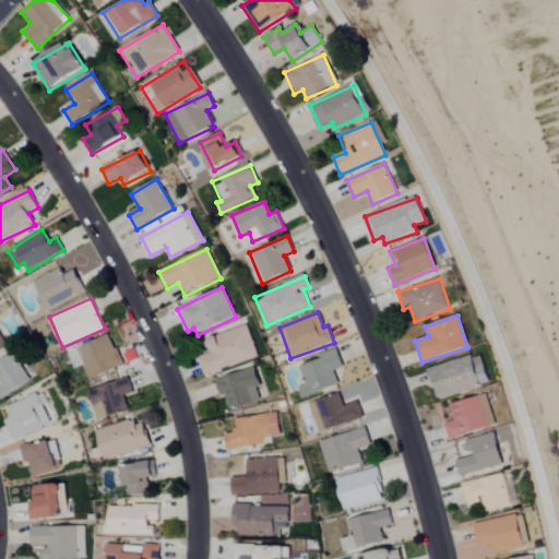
[(204,376),(258,357),(247,325),(205,340),(211,355),(199,359),(204,376)]
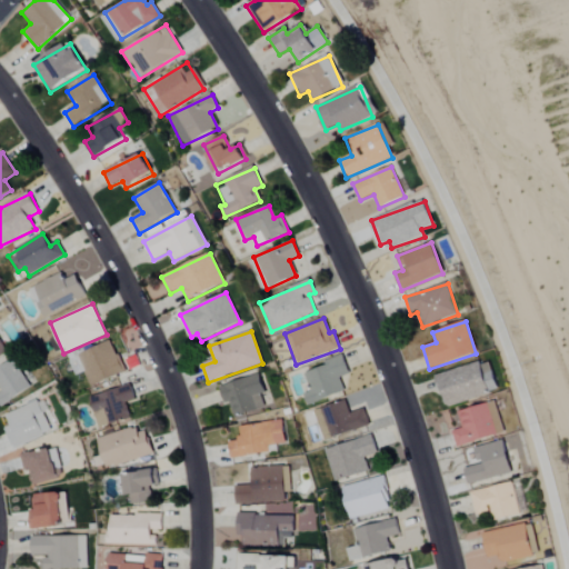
[(88,386),(123,375),(113,342),(78,353),(88,386)]
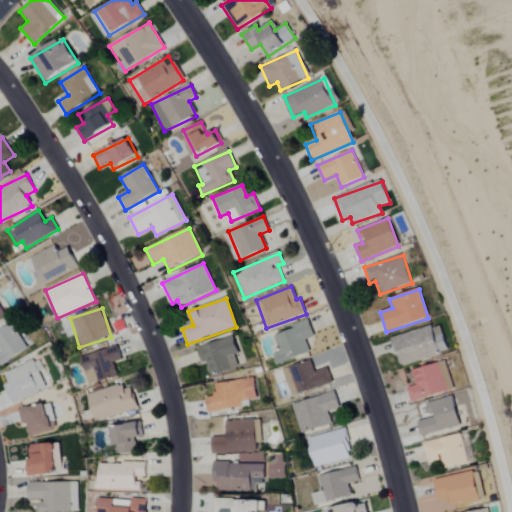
[(273,334),(278,352),(273,354),(276,364),(309,354),(305,340),(314,337),(309,322),(273,334)]
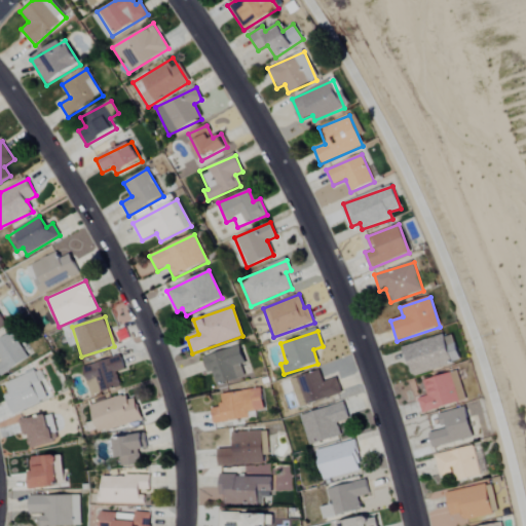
[(0,367),(4,374),(28,359),(11,333),(0,339),(0,367)]
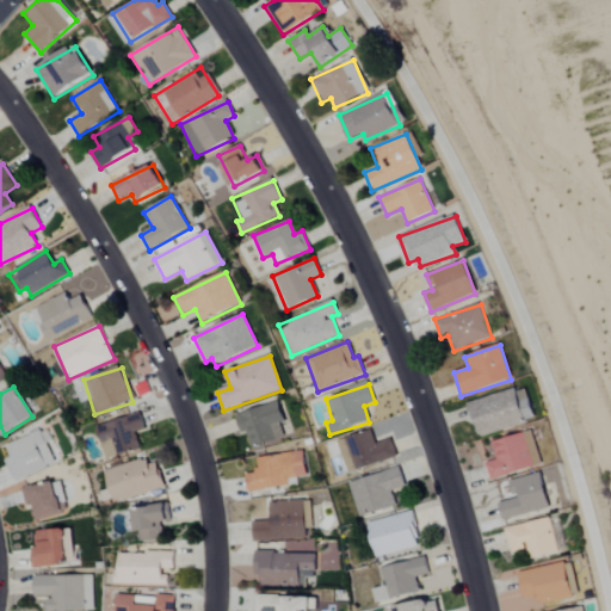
[(468,402),(477,436),(534,421),(525,387),(468,402)]
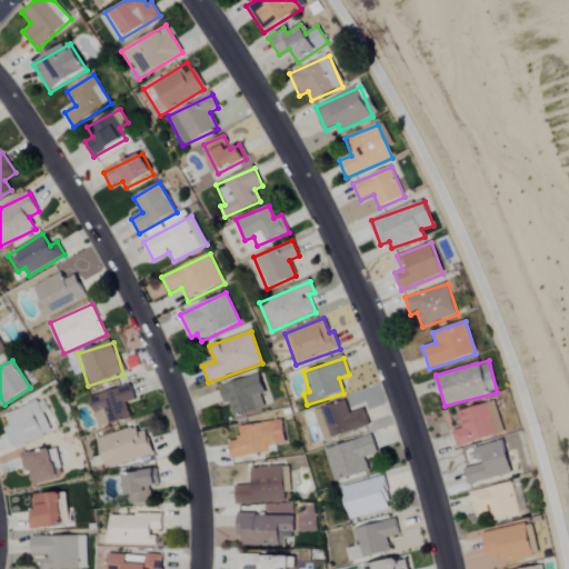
[(266,408),(261,395),(266,392),(259,373),(221,387),(232,419),(266,408)]
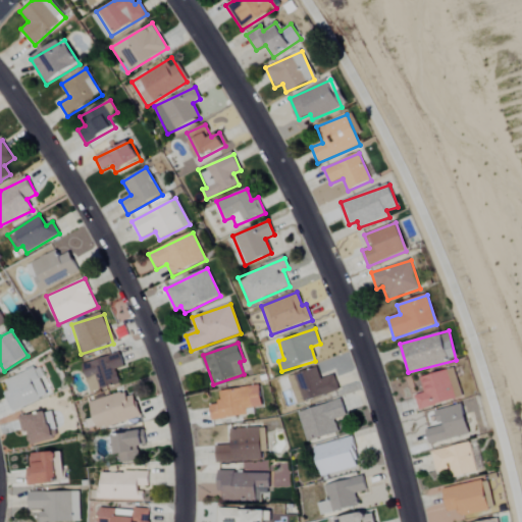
[(121,384),(117,369),(123,367),(120,354),(83,363),(90,392),(121,384)]
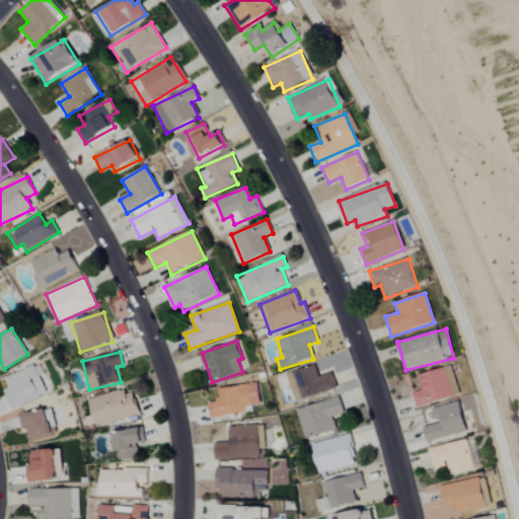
[(5,379),(9,388),(4,390),(12,410),(47,395),(40,378),(44,376),(39,365),(5,379)]
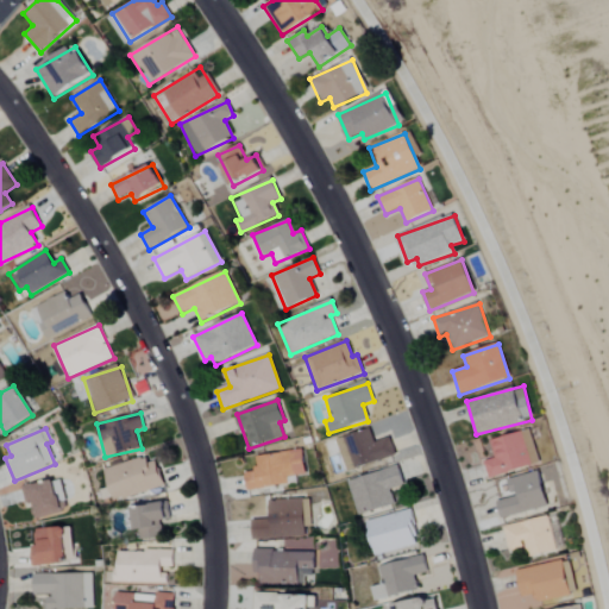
[(539,464),(528,429),(489,441),(494,458),(484,462),(489,478),(539,464)]
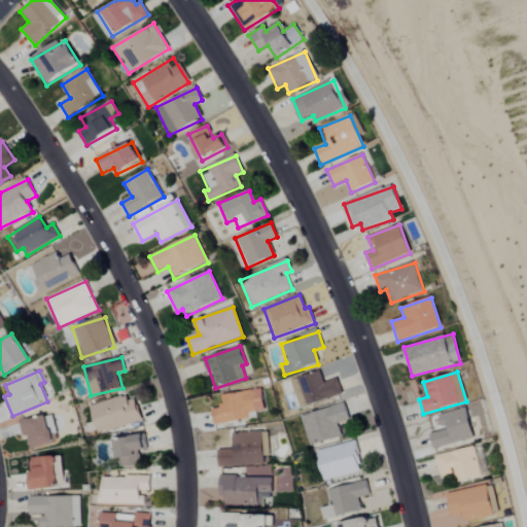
[(300,409),(342,395),(338,379),(323,383),(319,373),(290,381),(300,409)]
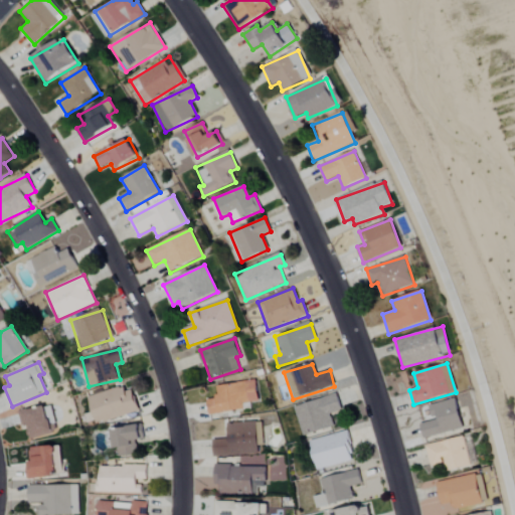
[(242,410),(241,403),(259,401),(255,381),(214,386),(216,398),(207,399),(208,414),(242,410)]
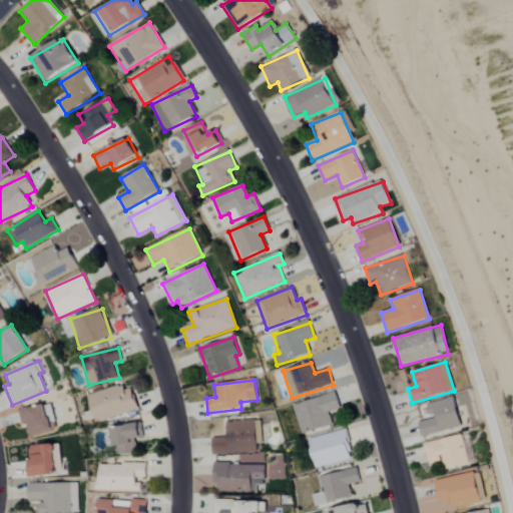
[(88,396),(96,422),(138,411),(131,384),(88,396)]
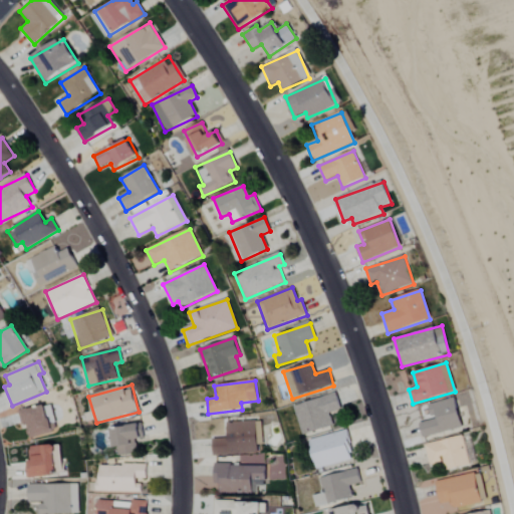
[(332,427),(328,414),(341,410),(336,393),(292,407),(301,436),(332,427)]
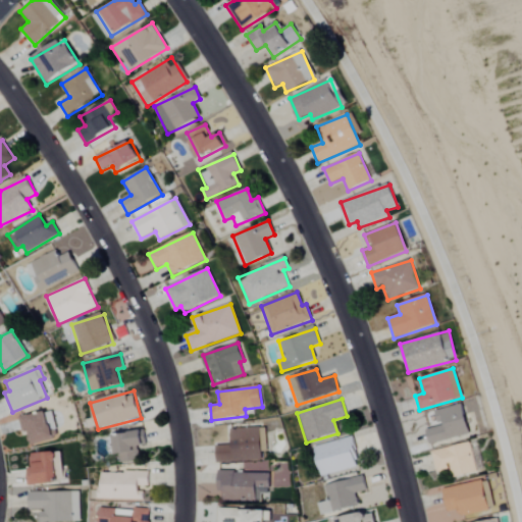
[(469,434),(462,404),(434,410),(438,427),(426,429),(429,445),(469,434)]
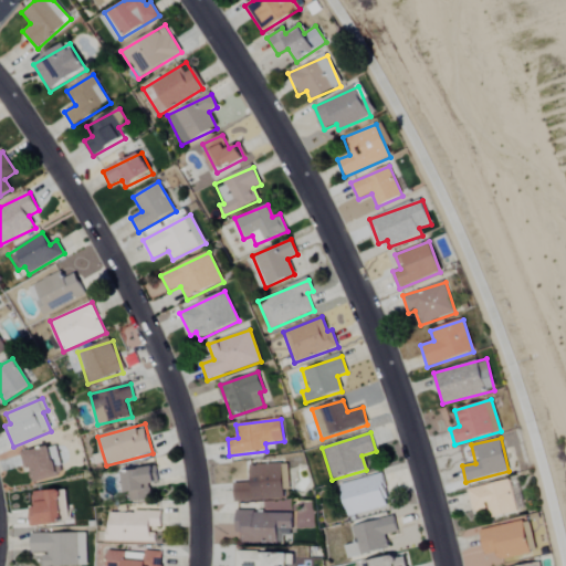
[(24,469),(29,468),(32,483),(59,477),(51,447),(21,453),(24,469)]
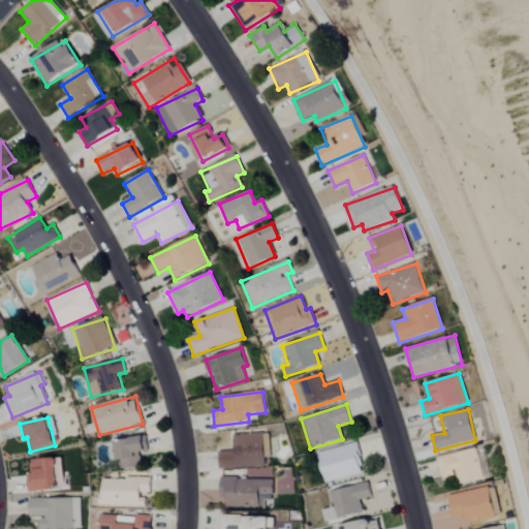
[(266,467),(266,459),(271,459),(270,434),(234,435),(235,452),(219,452),(220,469),(266,467)]
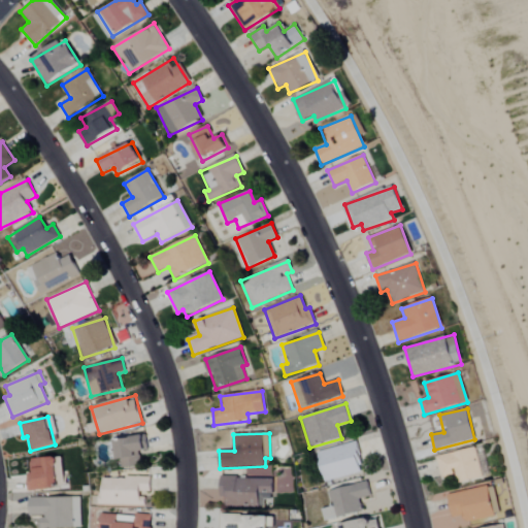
[(142,466),(140,453),(146,452),(144,436),(116,440),(121,469),(142,466)]
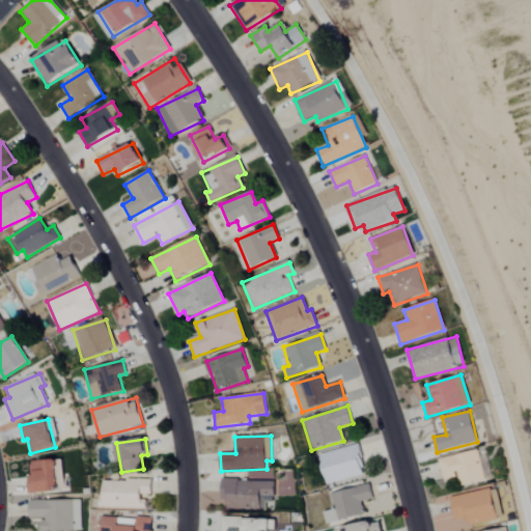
[(365,475),(358,445),(318,454),(326,484),(365,475)]
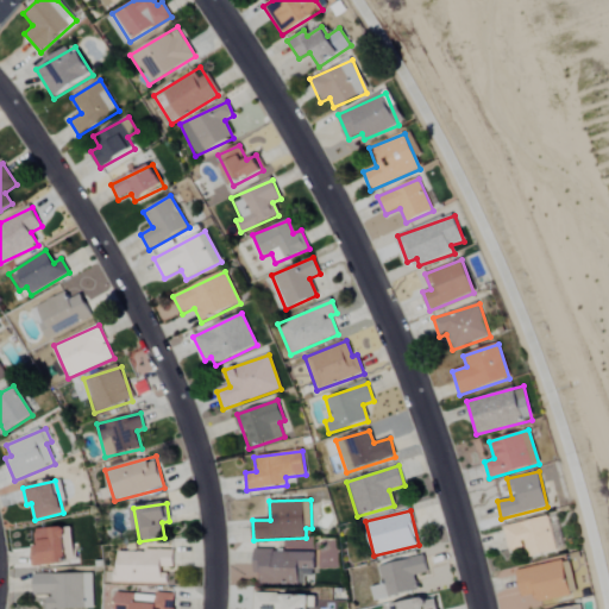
[(504,526),(509,552),(526,548),(527,557),(554,552),(547,518),(504,526)]
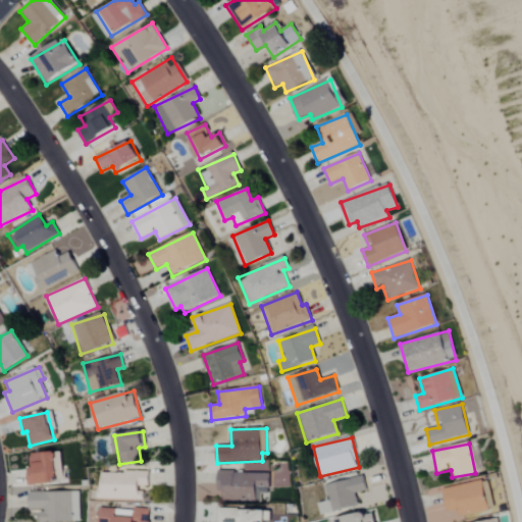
[(476,471),(482,469),(477,450),(471,451),(476,471)]
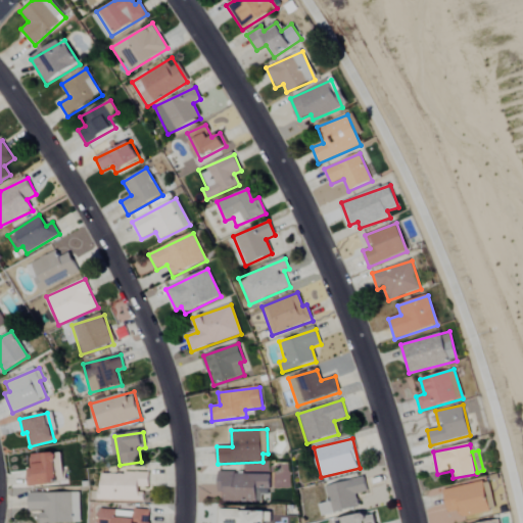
[(62,454),(33,455),(33,470),(28,470),(29,487),(64,485),(62,454)]
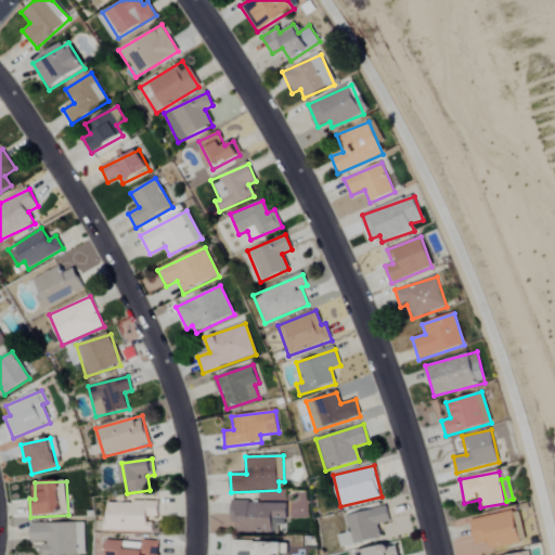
[(159,503),(108,502),(108,519),(104,519),(103,530),(152,532),(152,517),(158,517),(159,503)]
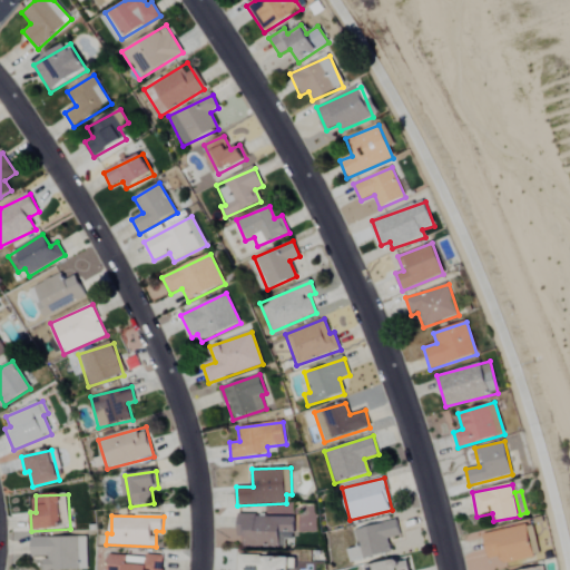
[(244,547),(293,549),(294,518),(239,516),(238,538),(245,538),(244,547)]
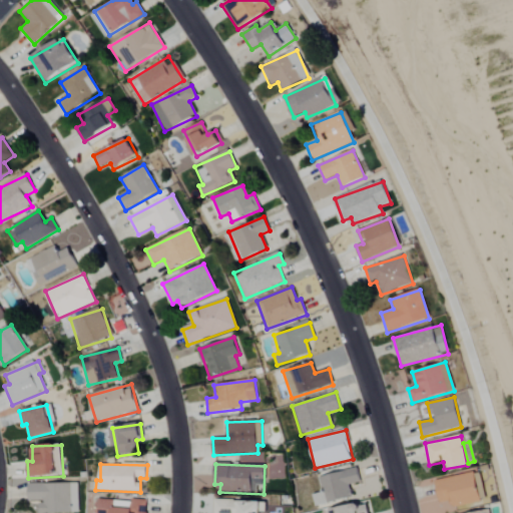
[(361,482),(358,468),(319,479),(323,493),(313,496),(316,507),(353,498),(350,486),(361,482)]
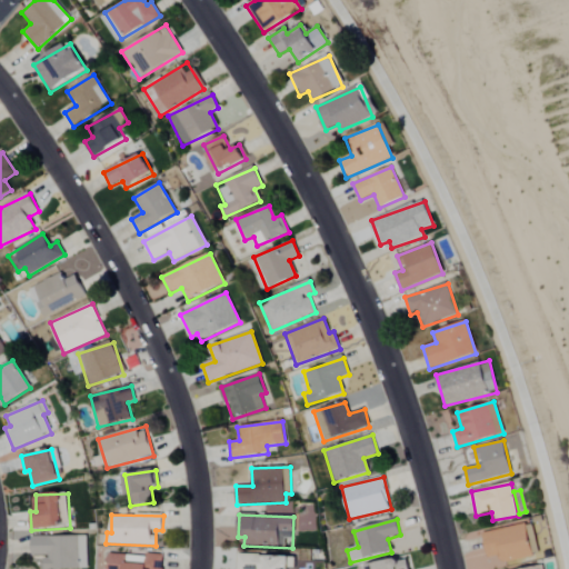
[(482,530),(487,557),(500,555),(501,562),(537,557),(531,523),(482,530)]
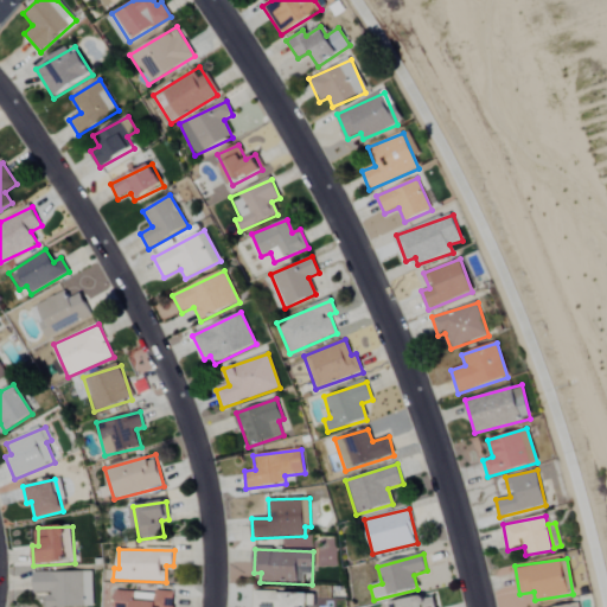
[(34,594),(46,594),(46,606),(93,606),(93,572),(33,573),(34,594)]
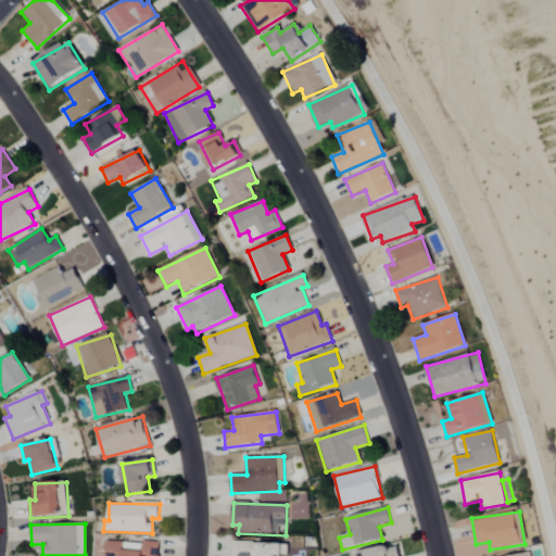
[(159,555),(160,544),(104,542),(103,555),(159,555)]
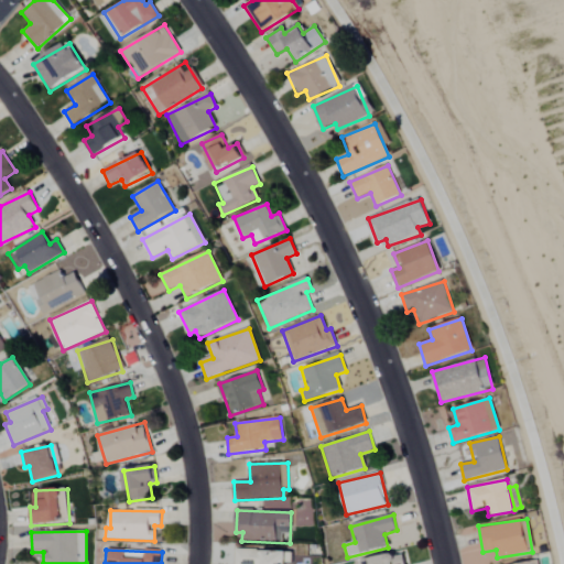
[(288,563),(289,552),(236,551),(235,563),(288,563)]
